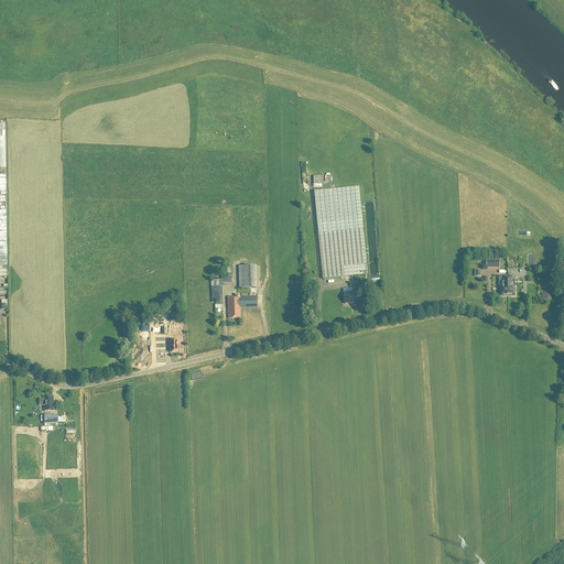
[(313,177),(313,184),(329,184),(331,174),(326,174),(326,177),(313,177)]
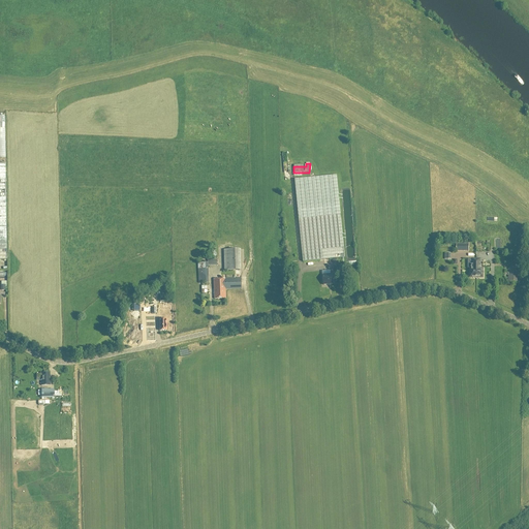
[(344,257),(336,175),(294,179),(303,261),(344,257)]
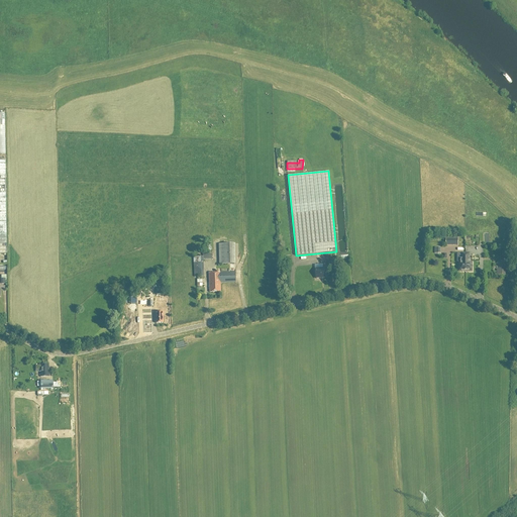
[(235,264),(234,243),(219,244),(219,265),(235,264)]
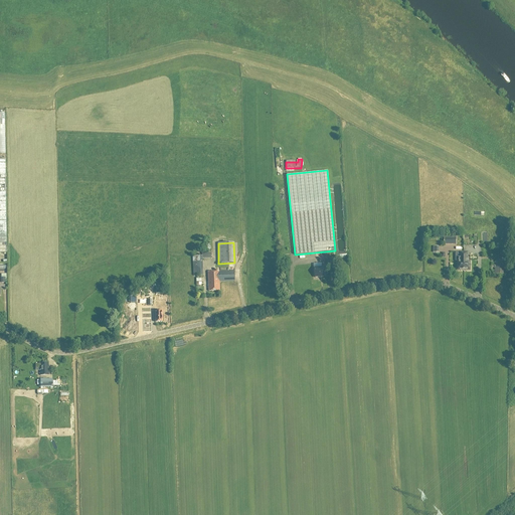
[(203,276),(203,268),(202,259),(211,259),(211,252),(202,252),(202,254),(199,254),(199,255),(193,255),(194,276),(203,276)]
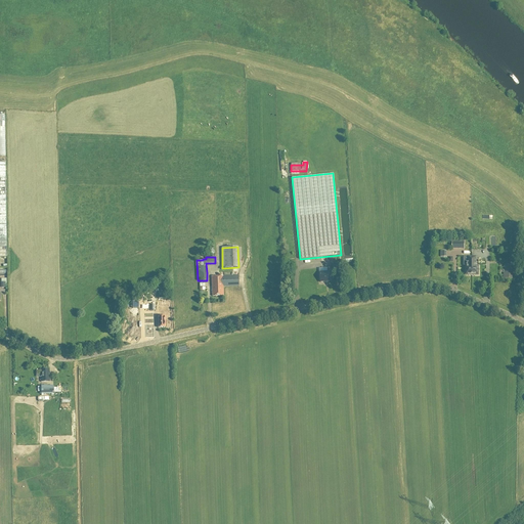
[(514,278),(514,264),(504,264),(504,278),(514,278)]
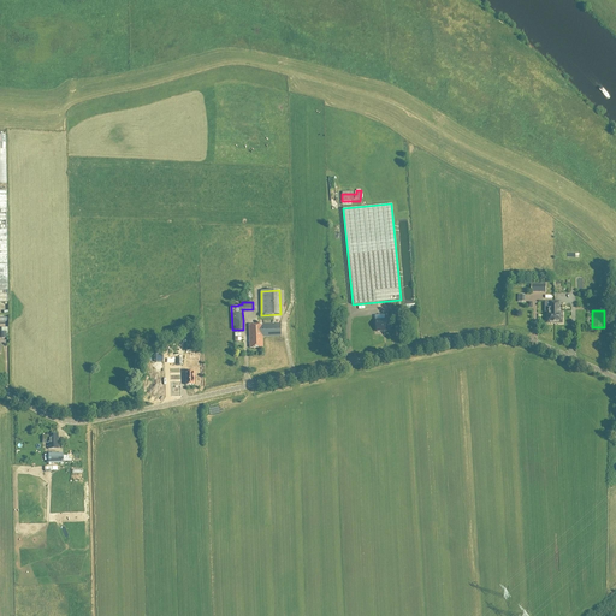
[(390,330),(389,319),(389,318),(385,319),(375,320),(377,331),(390,330)]
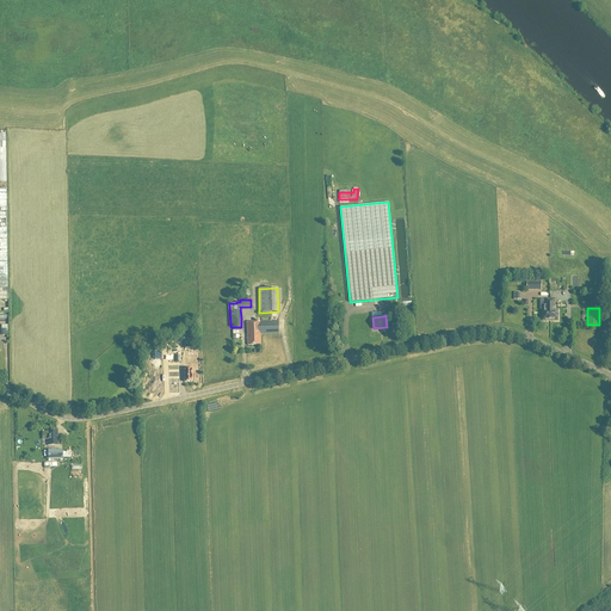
[(278,334),(278,321),(247,322),(247,345),(260,345),(260,334),(278,334)]
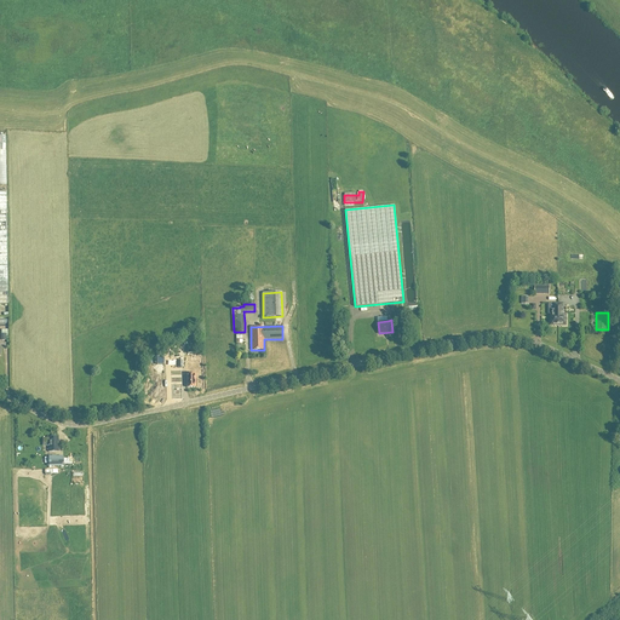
[(196,379),(200,379),(200,369),(190,369),(190,374),(187,374),(187,388),(196,388),(196,379)]
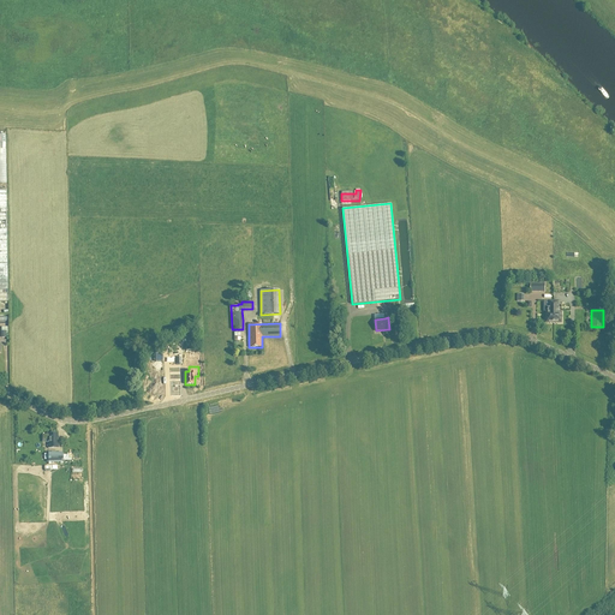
[(58,448),(58,433),(48,434),(48,448),(58,448)]
